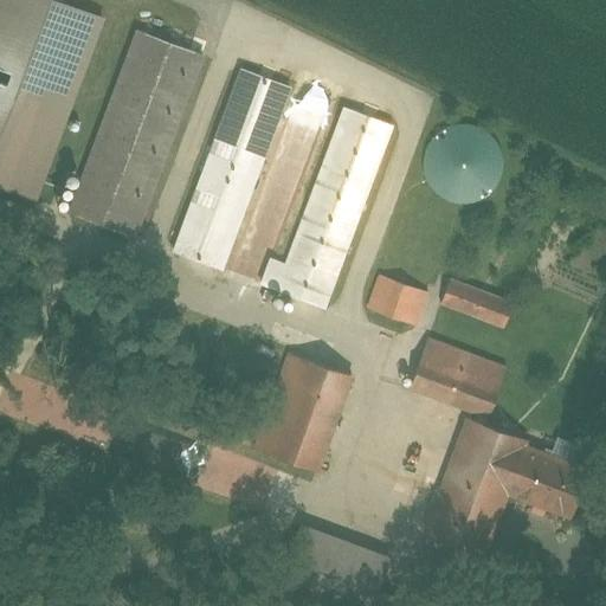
[(108,17),(63,0),(0,0),(0,185),(40,200),(108,17)]
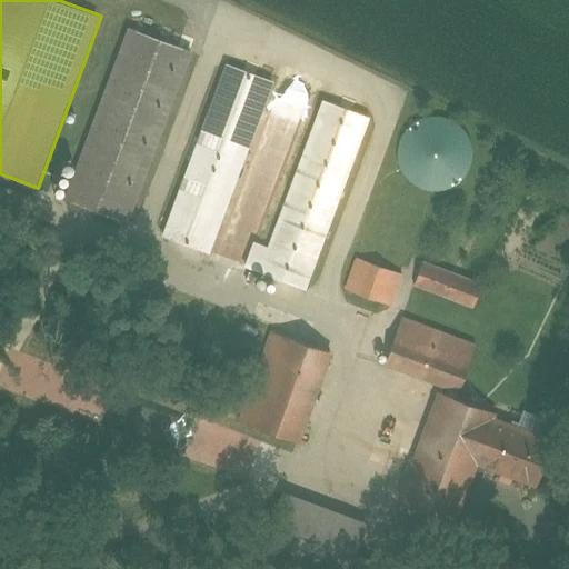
[(192,49),(131,27),(68,200),(129,222),(192,49)]
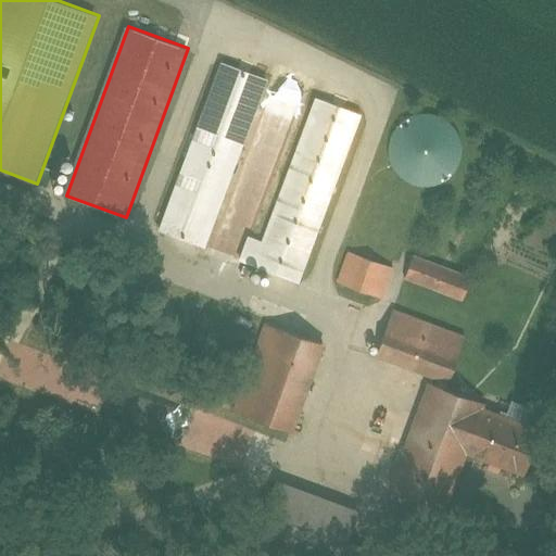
[(268,78),(223,61),(162,229),(206,245),(268,78)]
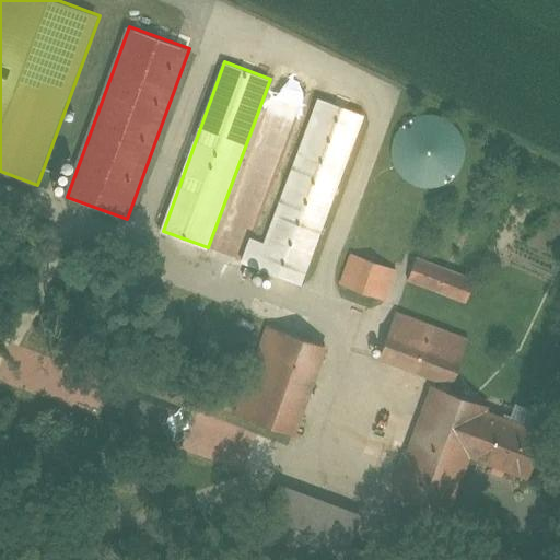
[(261,136),(282,146),(304,95),(283,86),(261,136)]
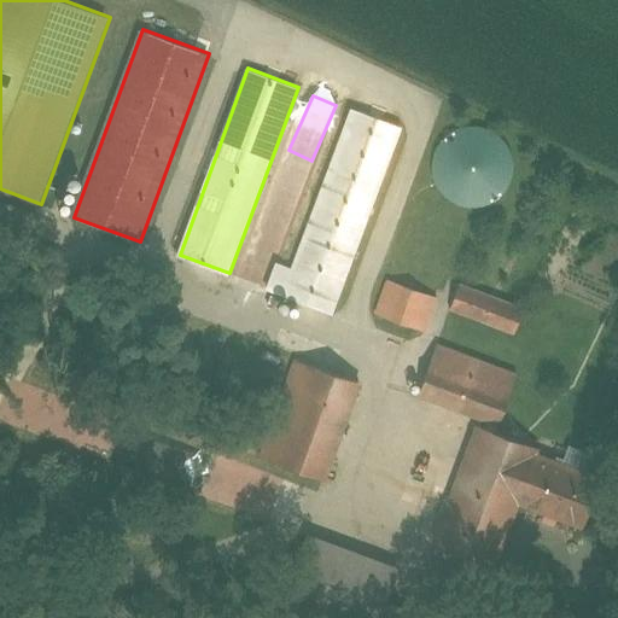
[(403,126),(353,108),(293,267),(279,262),(268,290),(334,314),(403,126)]
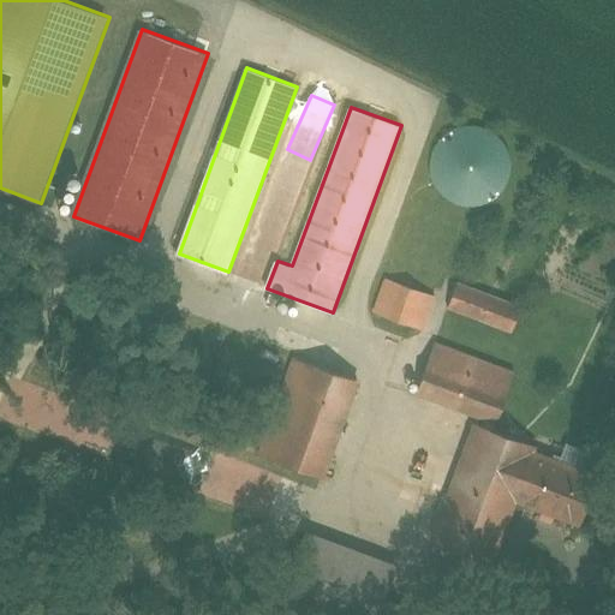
[(518,179),(481,119),(423,154),(460,214),(518,179)]
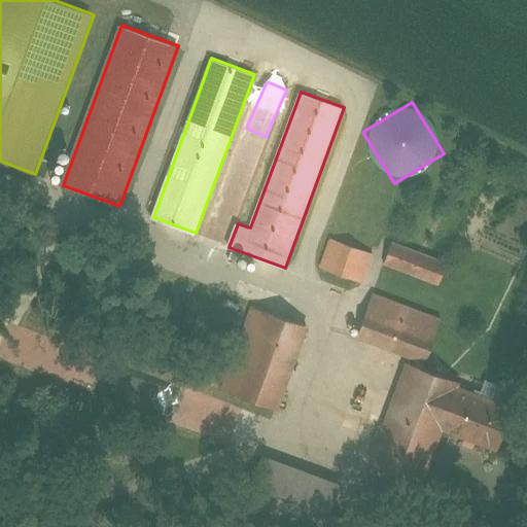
[(373,253),(331,240),(322,269),(362,282),(373,253)]
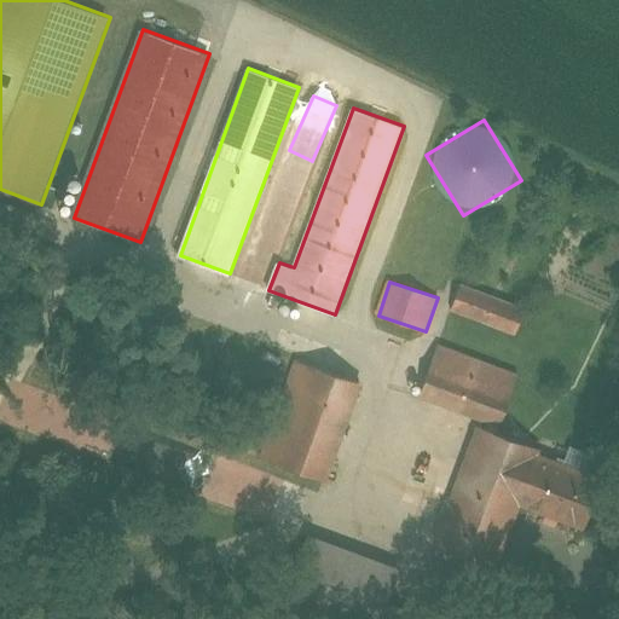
[(525,304),(462,283),(455,307),(516,328),(525,304)]
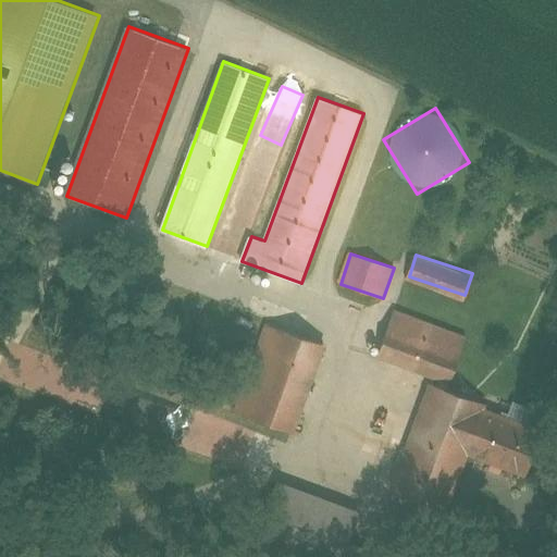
[(467,334),(396,309),(380,355),(449,381),(467,334)]
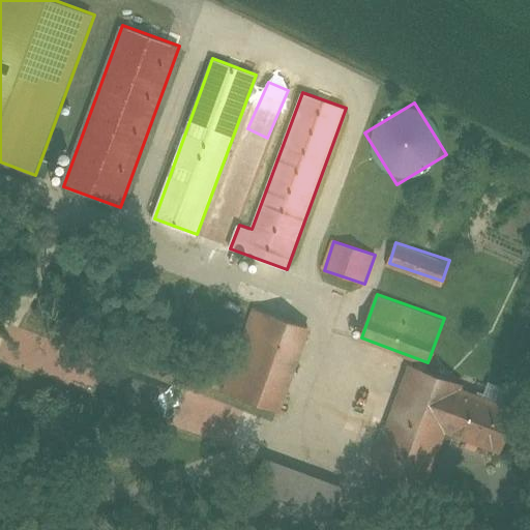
[(310,326),(255,306),(224,390),(280,411),(310,326)]
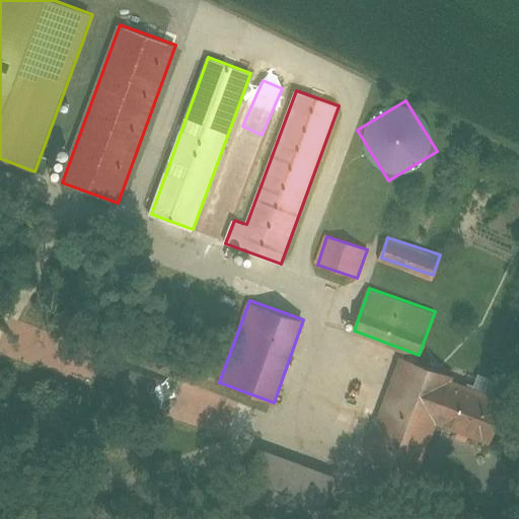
[(454,376),(400,356),(364,456),(418,475),(437,423),(453,379),(454,376)]
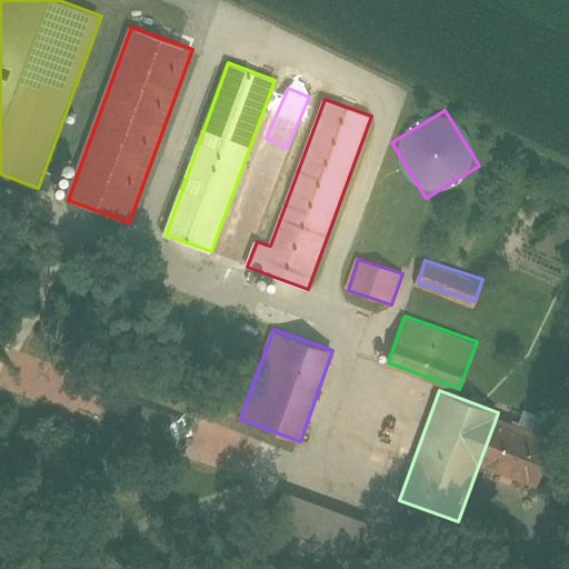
[(547,416),(527,409),(521,425),(540,432),(547,416)]
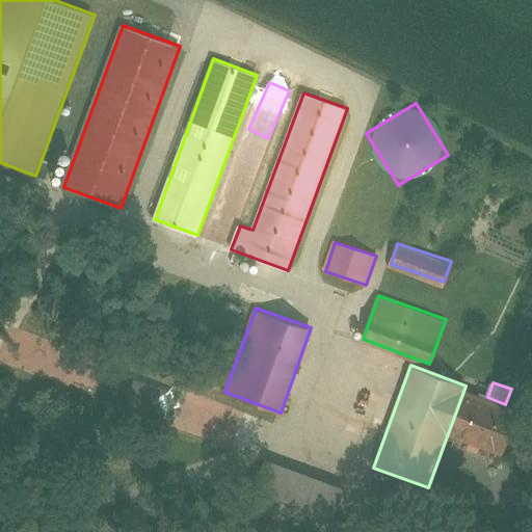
[(448,433),(501,453),(516,408),(505,404),(487,397),(464,389),(448,433)]
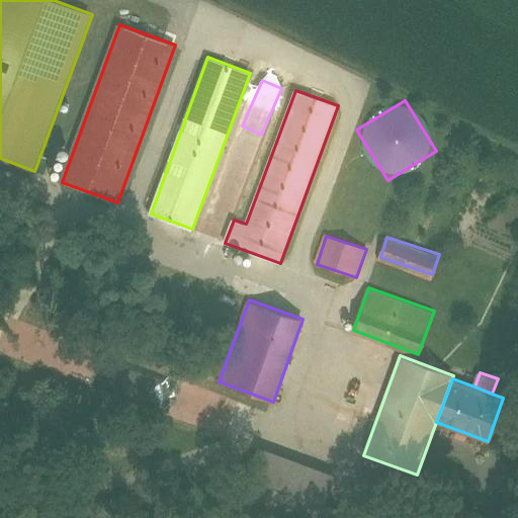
[(227,436),(239,401),(199,387),(193,405),(190,404),(184,421),(227,436)]
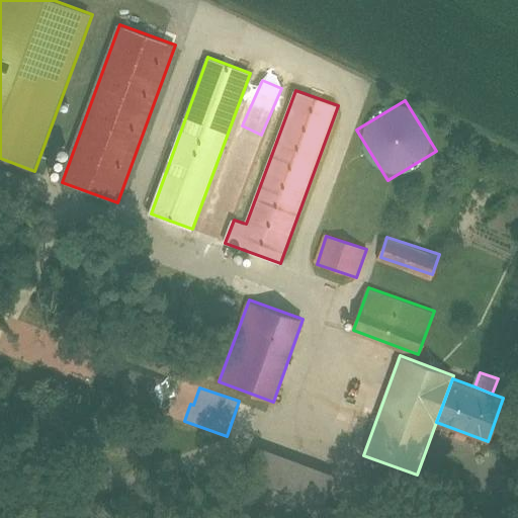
[(334,472),(262,446),(250,478),(323,504),(334,472)]
